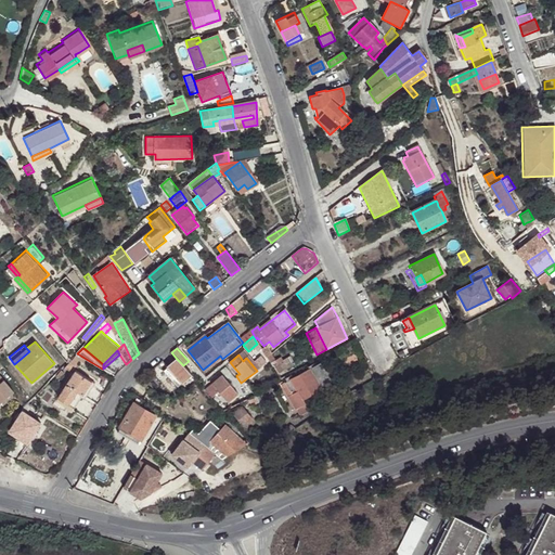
[(272,365),(278,374),(294,365),(289,356),(276,363),(272,365)]
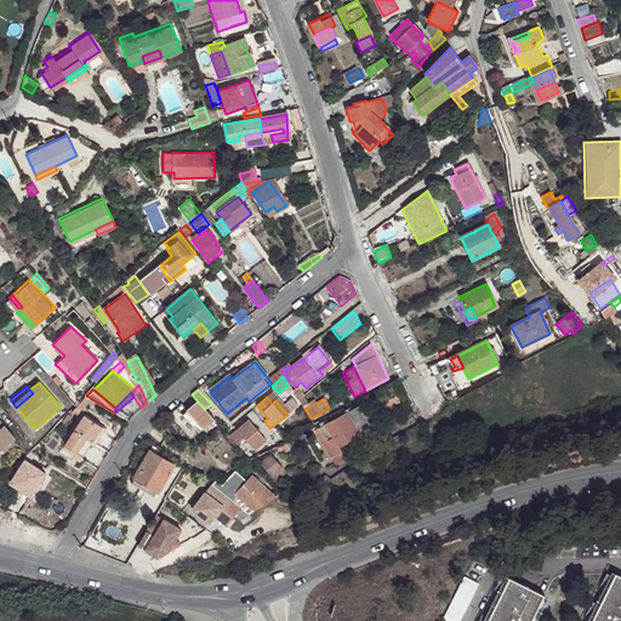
[(91,404),(85,402),(75,410),(80,415),(91,404)]
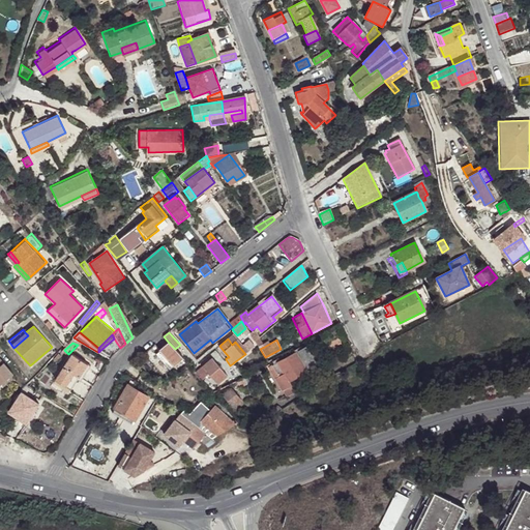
[(175,366),(183,359),(175,349),(169,343),(160,350),(175,366)]
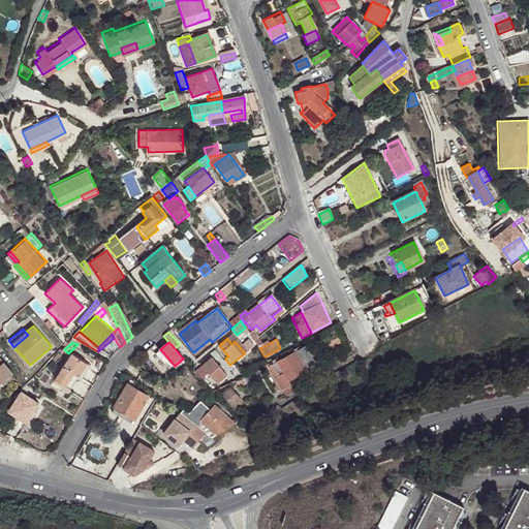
[(306,346),(296,352),(306,371),(316,366),(306,346)]
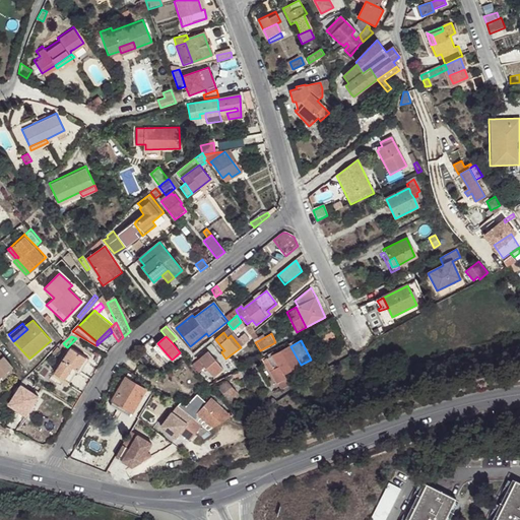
[(172,360),(157,343),(153,347),(168,364),(172,360)]
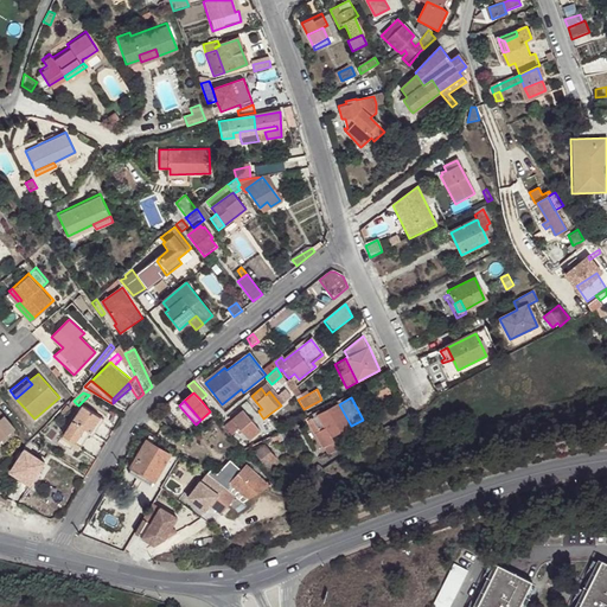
[(319,415),(330,436),(351,426),(339,404),(339,403),(324,413),(319,415)]
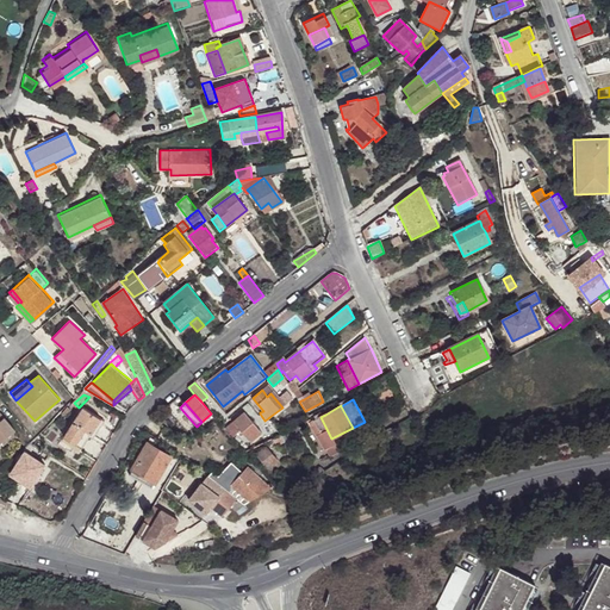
[(86,430),(91,434),(107,444),(113,434),(98,423),(100,419),(82,406),(63,436),(75,444),(86,430)]
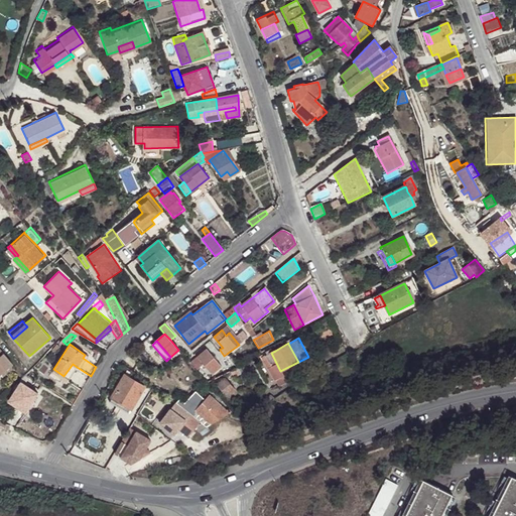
[(63,348),(58,345),(53,349),(58,354),(63,348)]
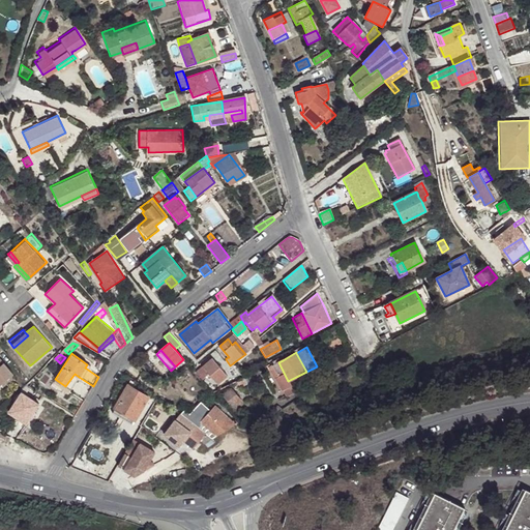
[(12,374),(0,357),(0,384),(12,374)]
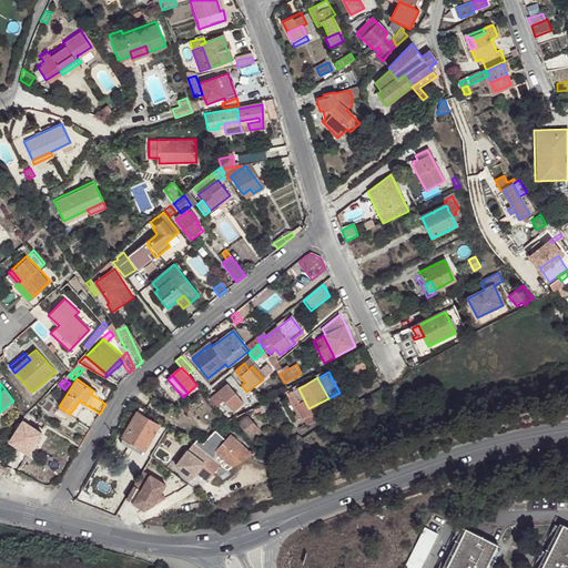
[(286,387),(288,391),(290,392),(292,392),(294,391),(293,387),(296,385),(295,383),(286,387)]
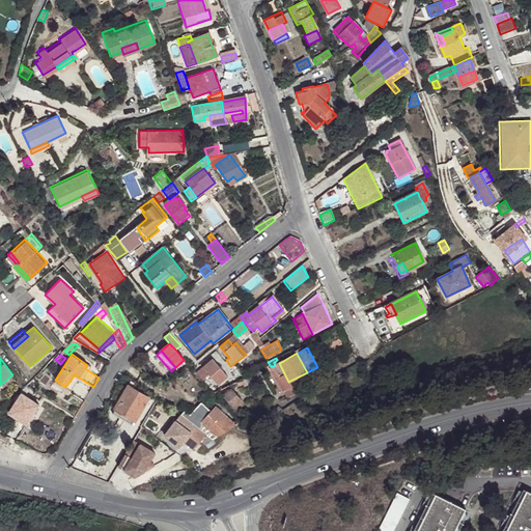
[(275,365),(273,366),(279,376),(282,375),(286,383),(288,382),(279,363),(283,361),(282,358),(277,360),(274,362),(275,365)]
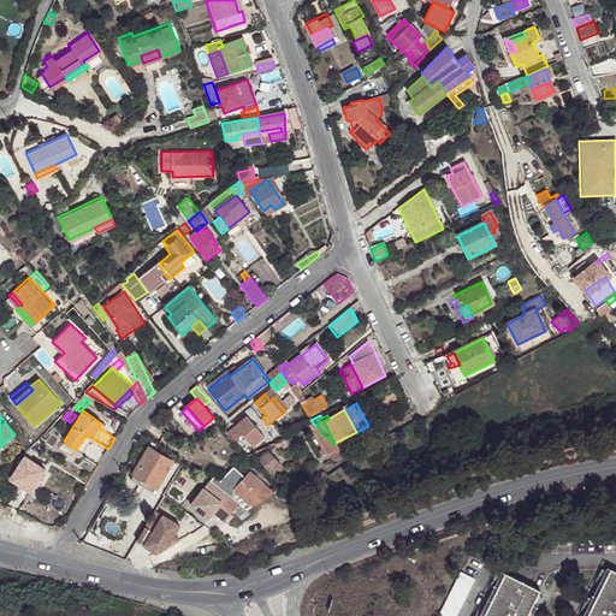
[(236,426),(243,434),(253,446),(264,438),(247,418),(236,426)]
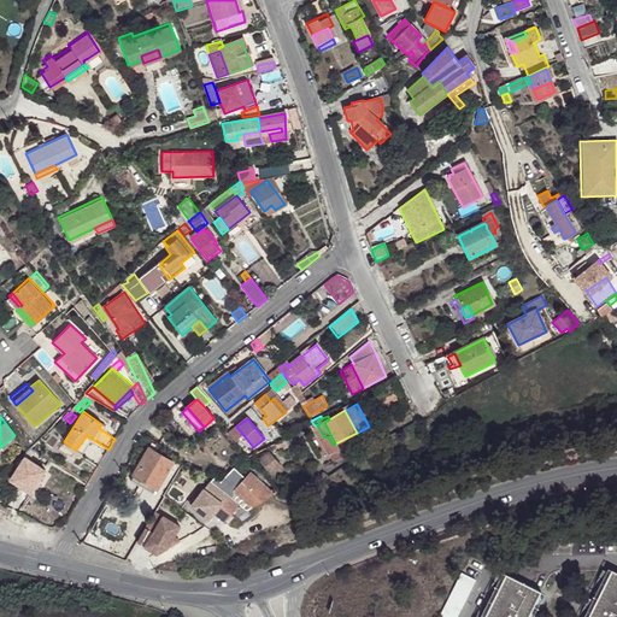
[(236,441),(244,435),(236,427),(229,433),(236,441)]
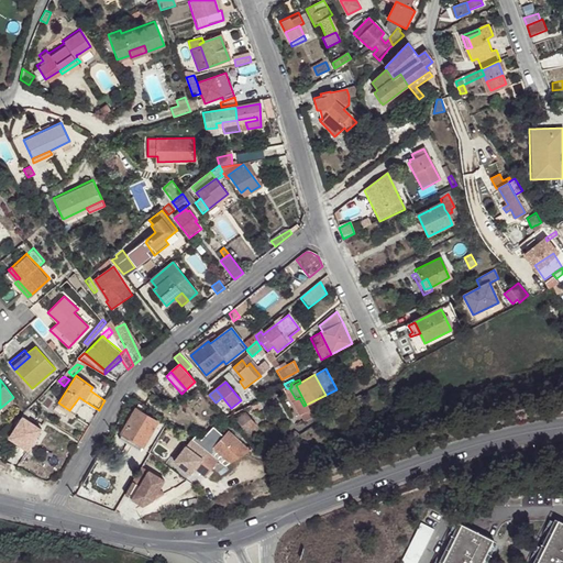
[(269,401),(266,396),(260,399),(250,404),(254,410),(264,405),(269,401)]
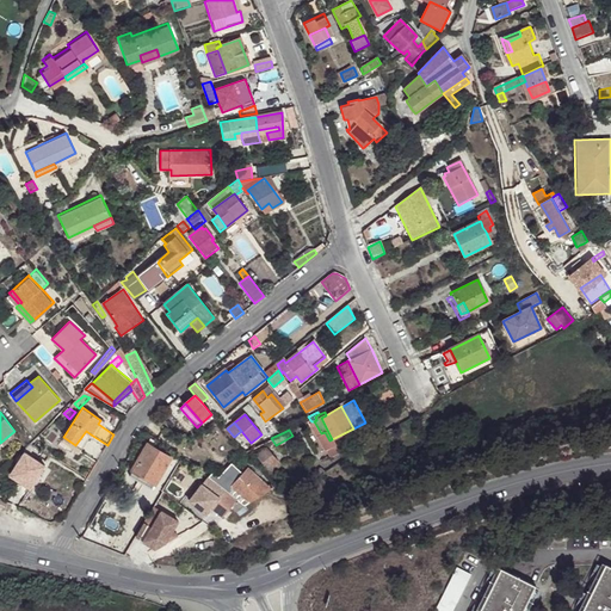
[(81,450),(91,434),(86,431),(75,445),(81,450)]
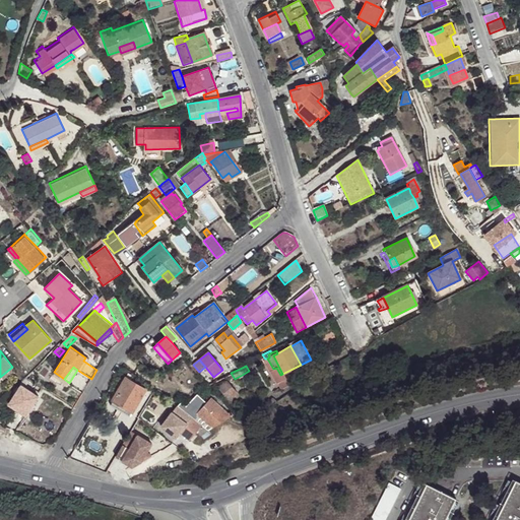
[(279,381),(283,379),(280,375),(276,368),(273,369),(272,370),(279,381)]
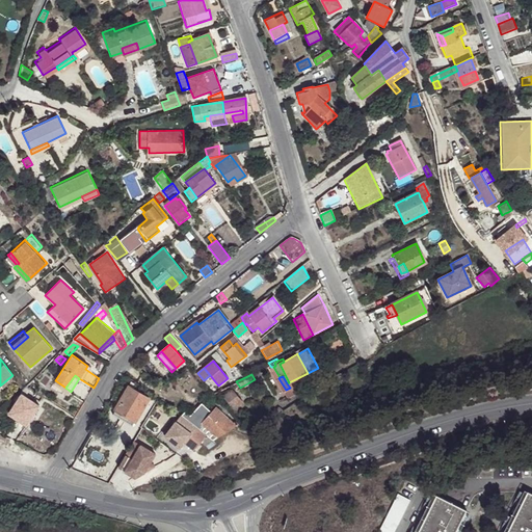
[(286,390),(278,378),(273,380),(281,393),(286,390)]
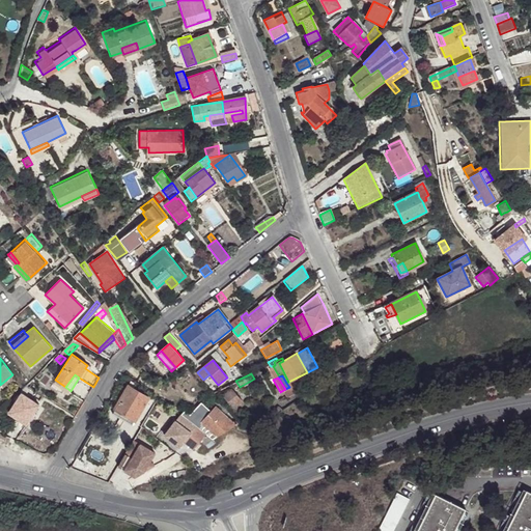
[(52,383),(68,394),(71,391),(65,387),(55,380),(52,383)]
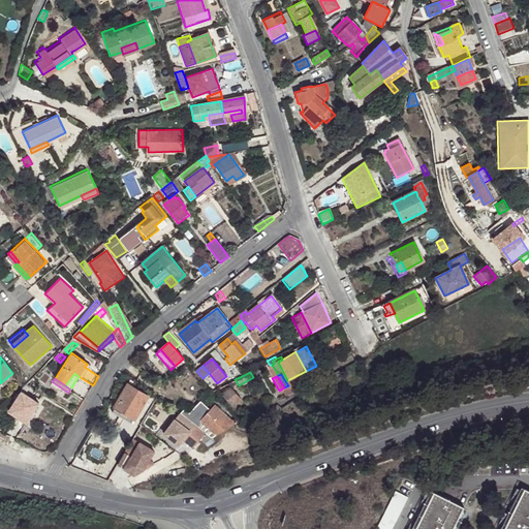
[(115,407),(134,418),(147,396),(131,387),(127,384),(115,407)]
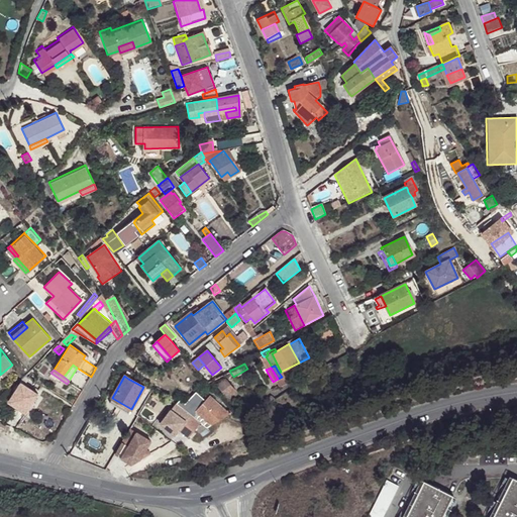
[(227,399),(234,392),(225,380),(217,387),(227,399)]
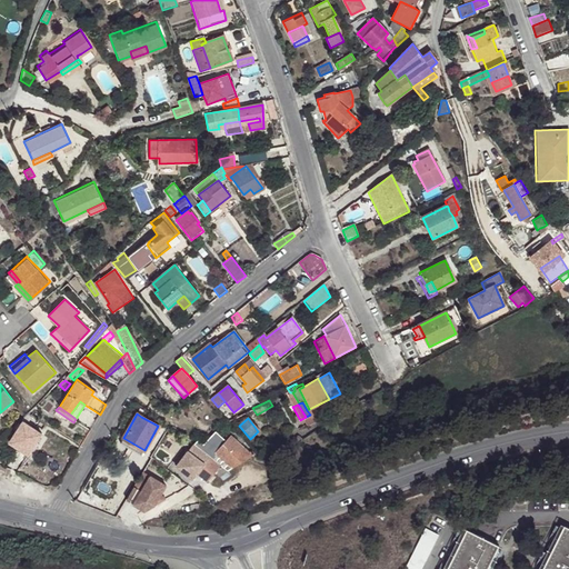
[(20,420),(12,429),(16,431),(21,422),(20,420)]
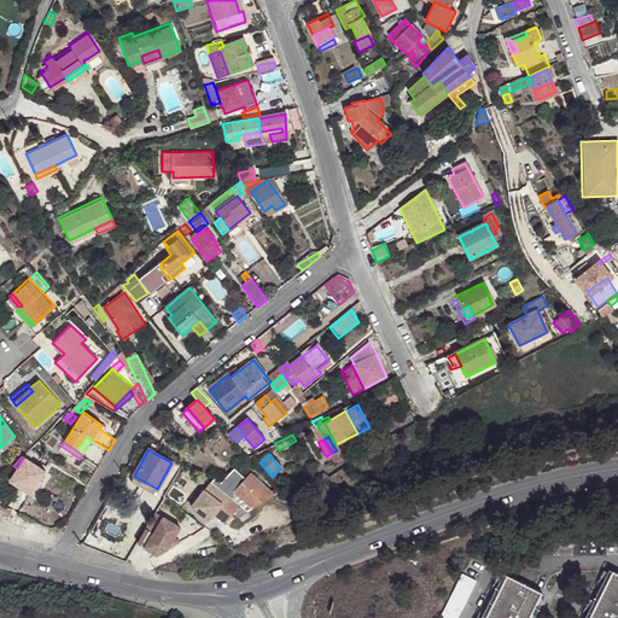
[(23,459),(17,468),(10,481),(31,494),(45,471),(23,459)]
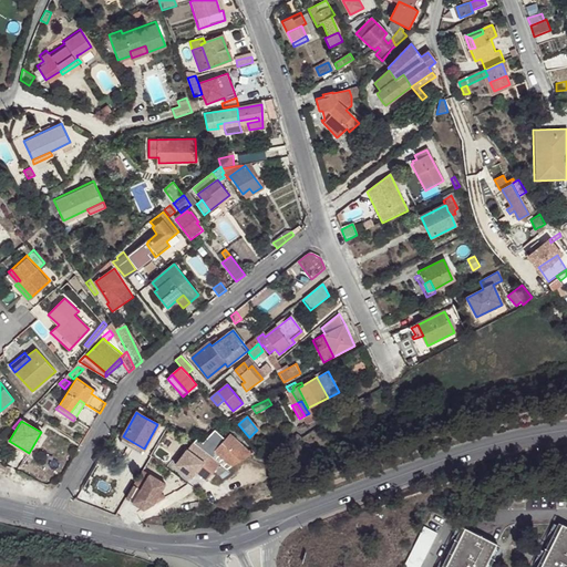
[(232,467),(255,452),(249,444),(245,449),(230,435),(226,440),(215,430),(202,443),(197,439),(193,443),(224,466),(223,466),(227,470),(232,467)]
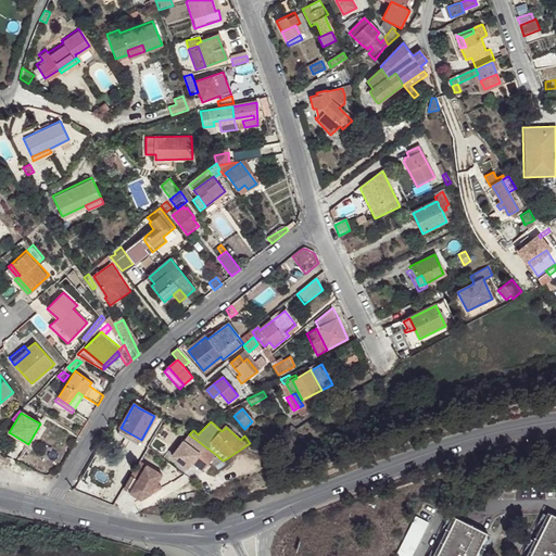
[(137,446),(141,440),(121,428),(116,434),(137,446)]
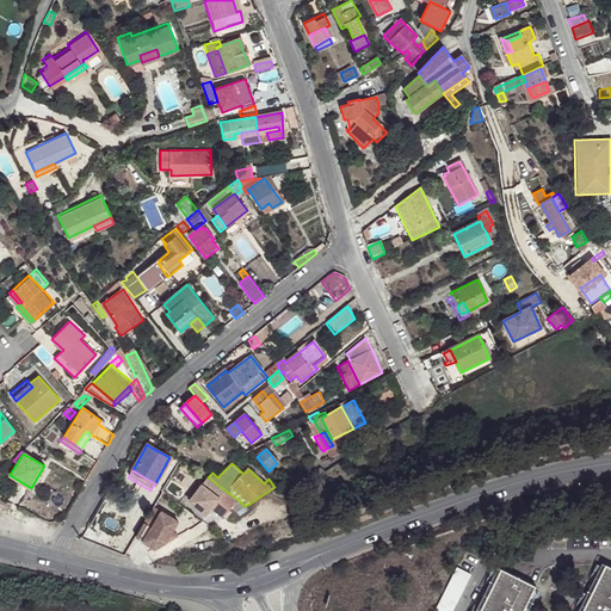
[(207,477),(205,477),(187,501),(205,514),(210,508),(222,517),(235,499),(207,477)]
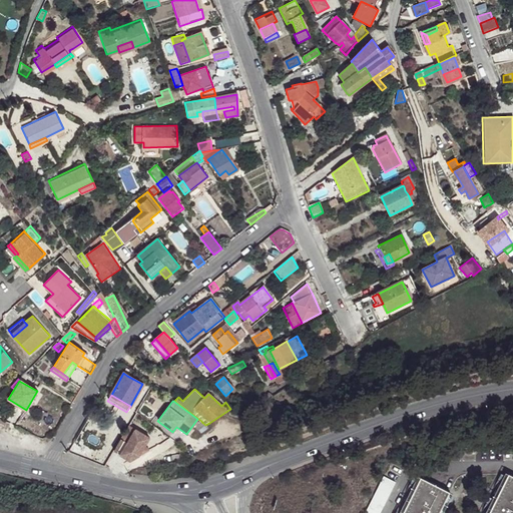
[(115,447),(113,451),(130,460),(138,455),(149,438),(134,429),(126,443),(120,439),(115,447)]
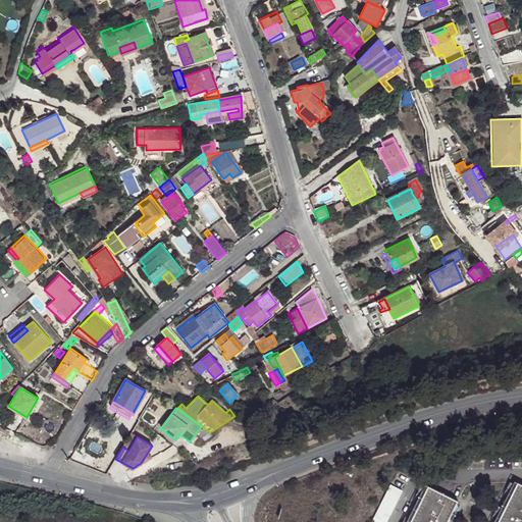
[(521,521),(521,484),(517,482),(497,521),(521,521)]
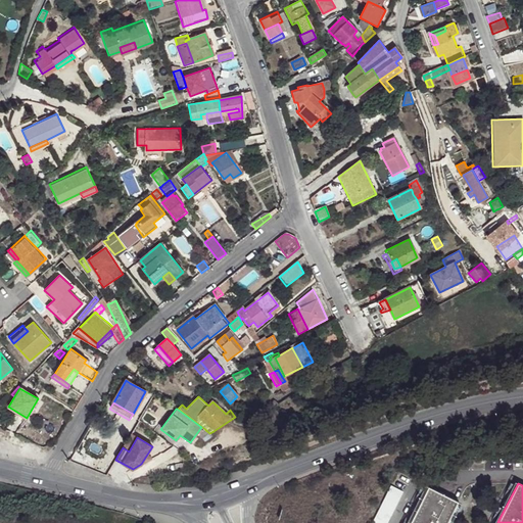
[(445,522),(457,501),(428,486),(410,522),(445,522)]
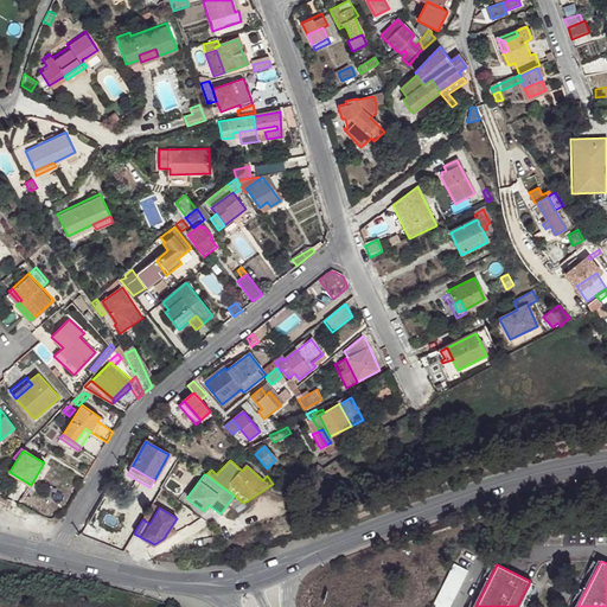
[(449,606),(467,573),(453,566),(432,606),(449,606)]
